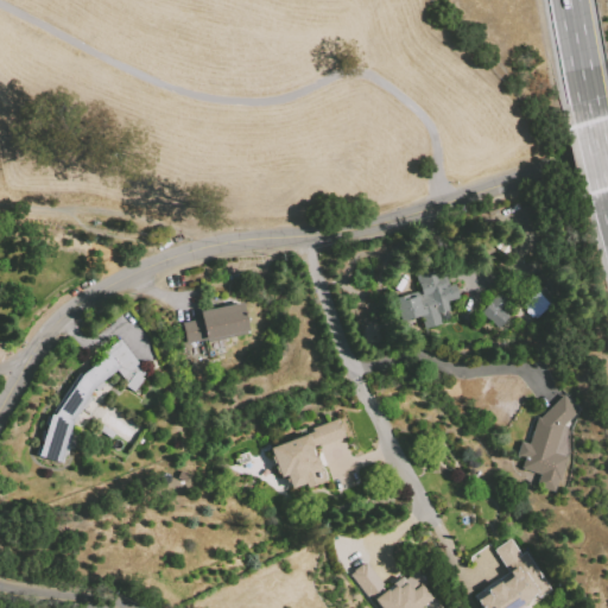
[(400,322),(394,298),(403,296),(404,299),(413,297),(412,293),(419,292),(416,276),(442,270),(445,286),(456,283),(460,298),(449,301),(451,310),(438,312),(441,325),(424,329),(420,317),(400,322)]
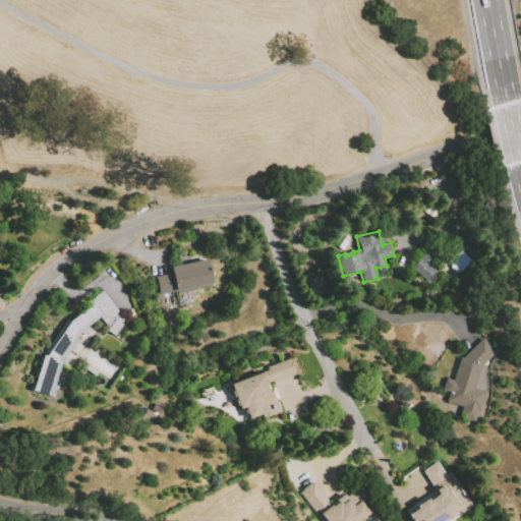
[(412,268),(436,239),(446,247),(430,265),(438,271),(428,282),(412,268)]
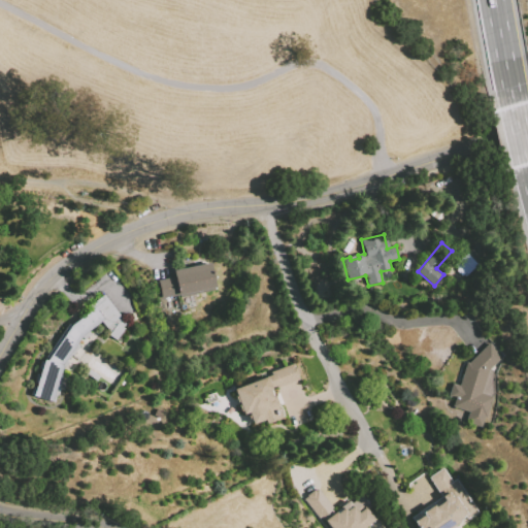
[(453,265),(463,276),(476,264),(470,258),(475,254),(470,249),(453,265)]
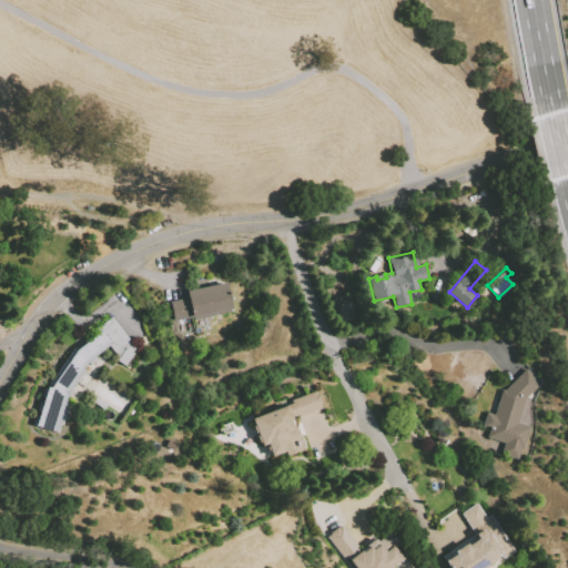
[(226,282),(232,312),(175,322),(171,301),(188,297),(186,290),(226,282)]
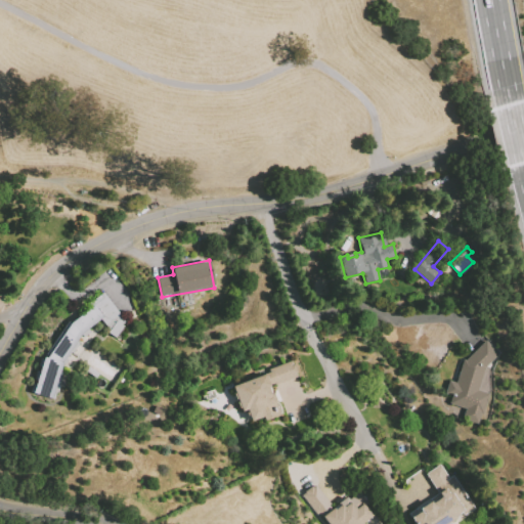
[(104,293),(126,321),(122,324),(124,328),(116,339),(108,333),(113,328),(92,302),(104,293)]
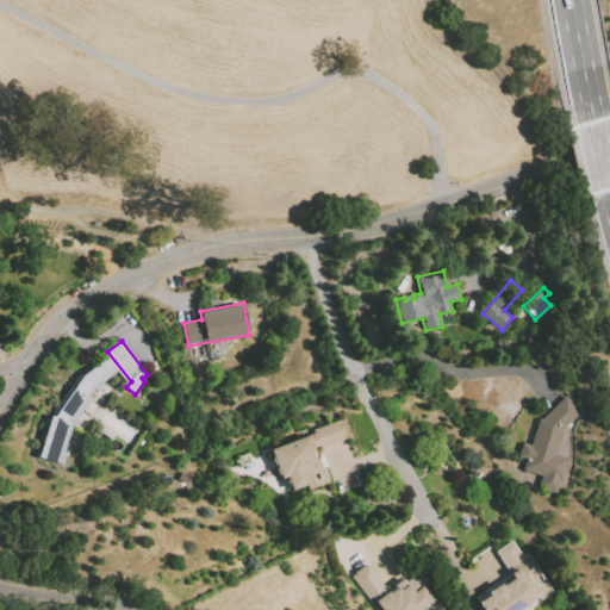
[(91,393),(78,385),(83,377),(109,356),(119,369),(91,393)]
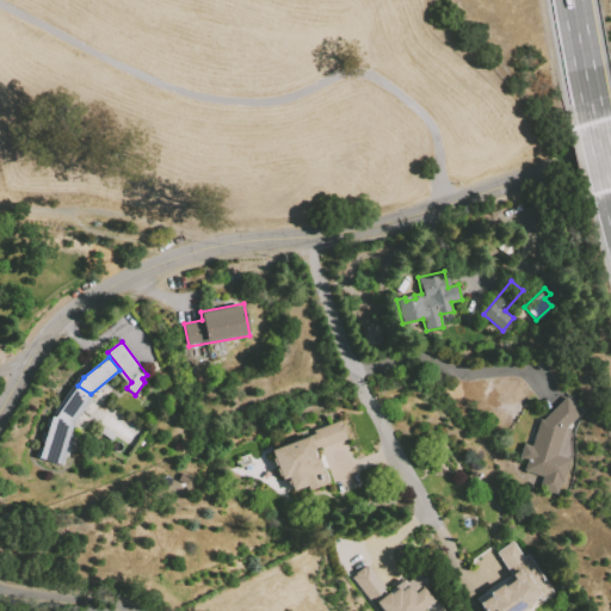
[(57,415),(76,386),(92,396),(76,420),(57,415)]
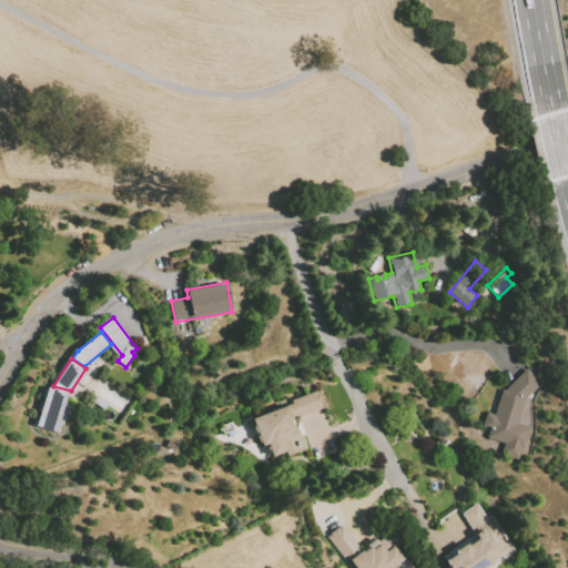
[(526,369),(540,385),(525,399),(518,423),(530,426),(524,449),(520,448),(517,458),(500,454),(504,444),(487,438),(489,430),(482,428),(486,412),(494,414),(501,389),(505,391),(526,369)]
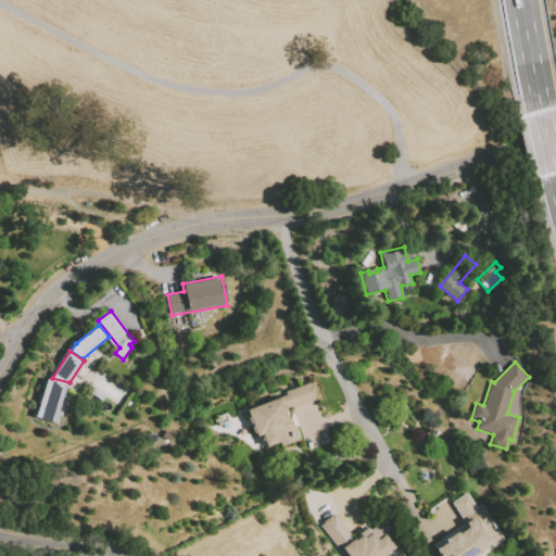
[(58,421),(37,416),(47,379),(67,386),(58,421)]
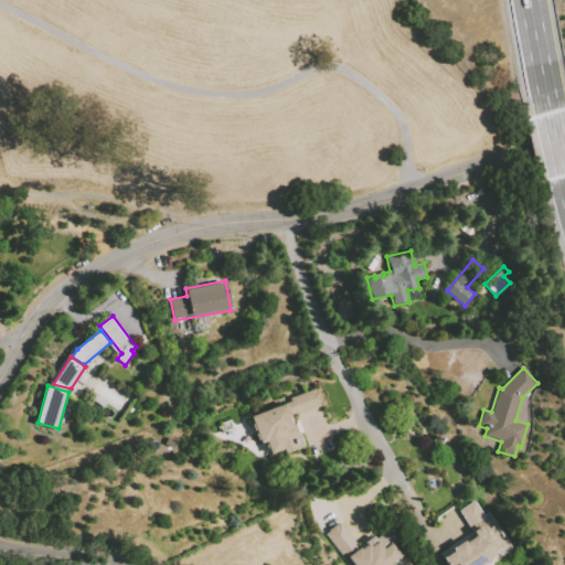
[(315,390),(320,405),(292,415),(288,403),(291,402),(289,398),(315,390)]
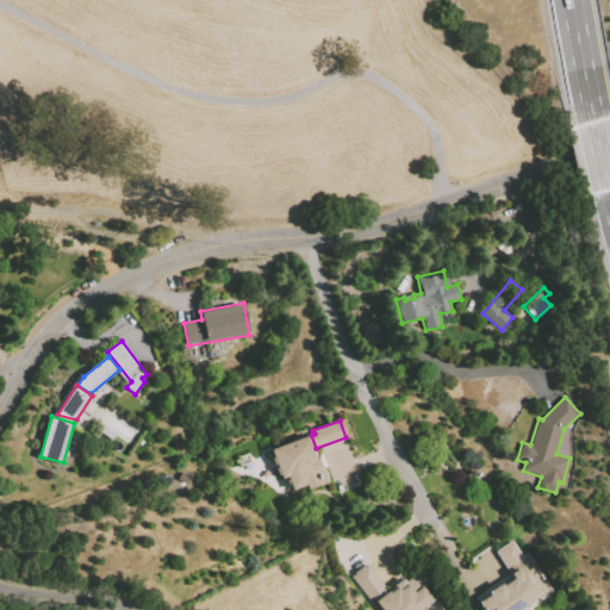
[(272,450),(310,436),(328,485),(310,491),(307,486),(294,491),(288,477),(282,479),(272,450)]
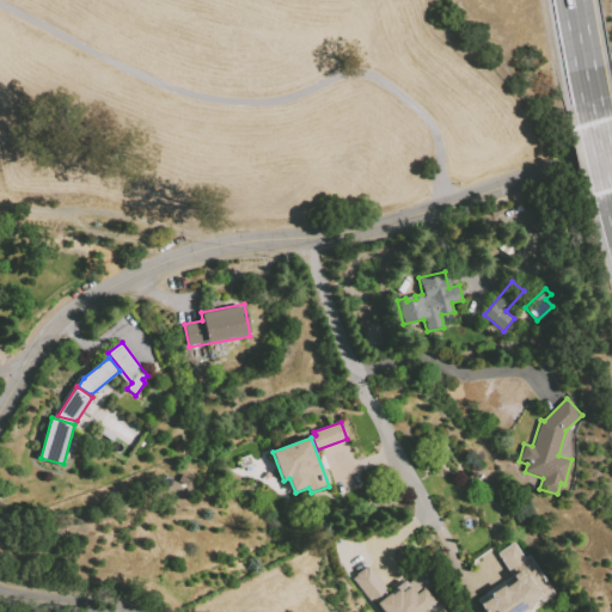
[(483,611),(478,605),(514,579),(496,552),(514,540),(526,557),(531,554),(555,589),(522,611),(483,611)]
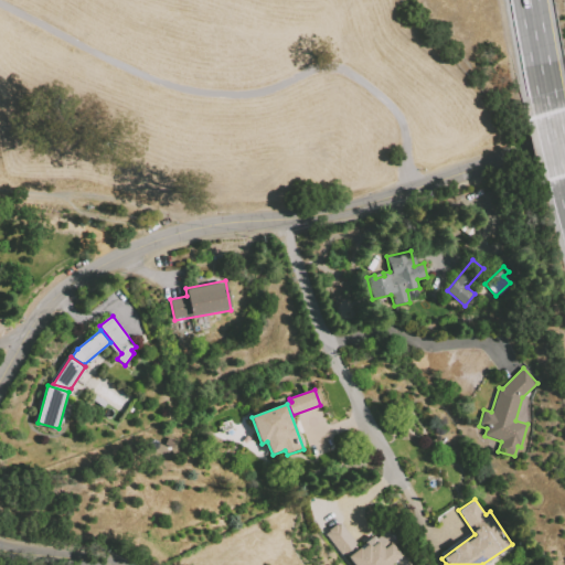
[(353,564),(347,556),(343,560),(323,533),(339,521),(360,546),(373,536),(375,540),(388,529),(398,541),(394,544),(403,554),(391,563),(392,564),(353,564)]
